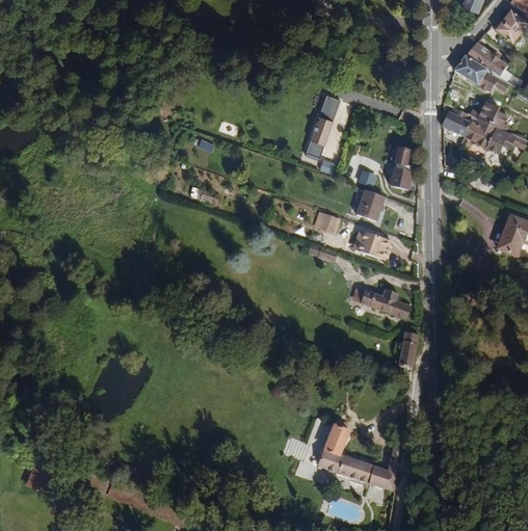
[(473,15),(478,0),(459,0),(456,8),(473,15)]
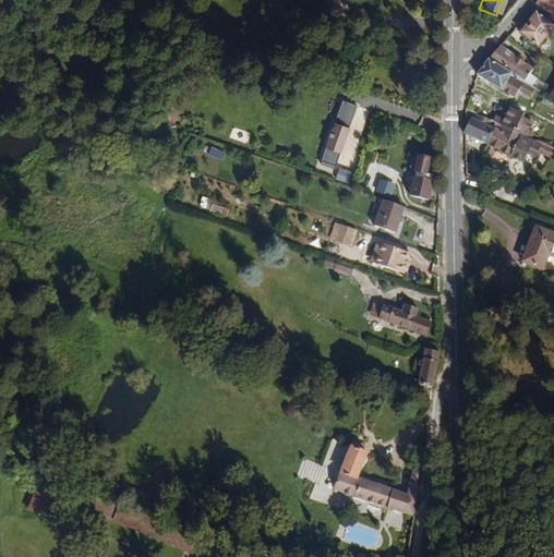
[(553,15),(553,14),(553,0),(537,0),(536,3),(553,15)]
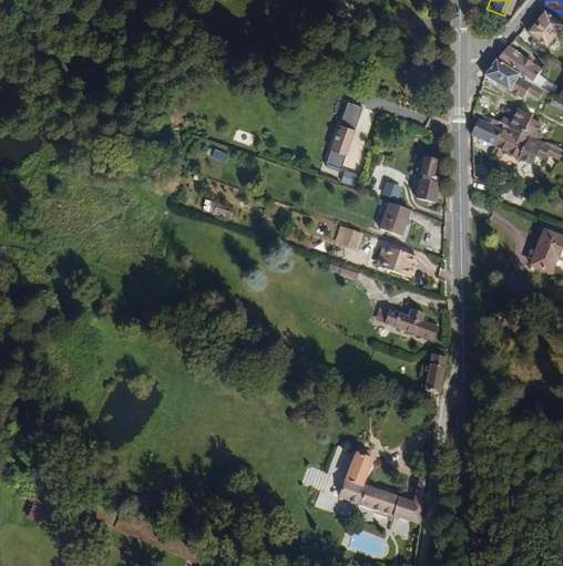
[(562,27),(542,11),(526,31),(546,45),(554,34),(562,40),(562,27)]
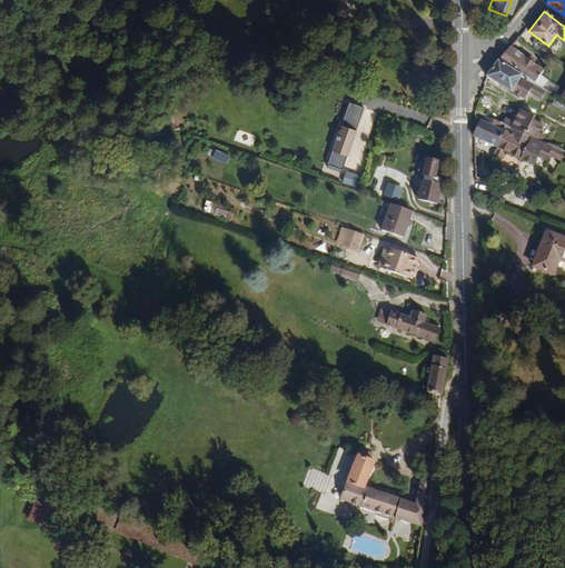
[(539,76),(543,70),(535,65),(535,60),(527,56),(524,57),(509,47),(498,60),(542,88),(547,79),(539,76)]
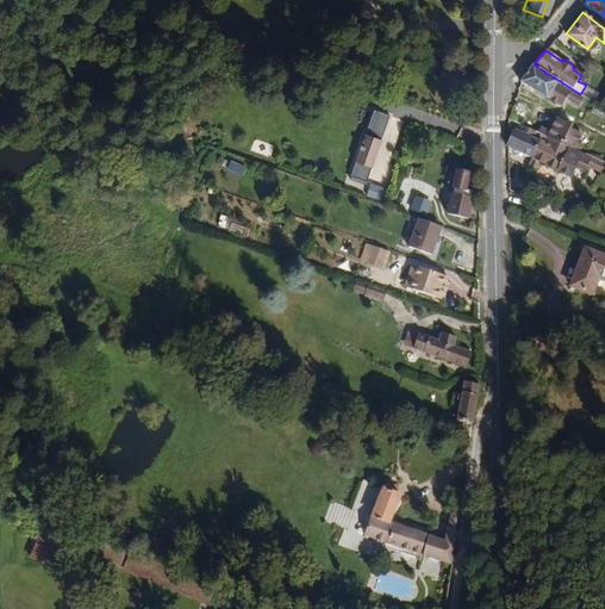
[(580,94),(534,64),(519,84),(565,109),(571,100),(582,109),(588,99),(580,94)]
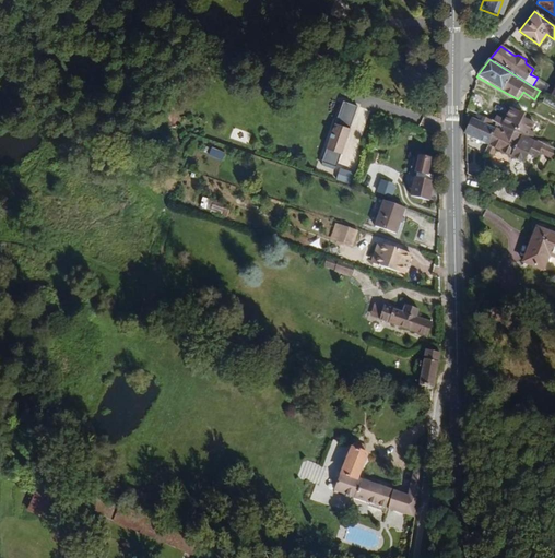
[(335,147),(353,99),(338,94),(320,142),(335,147)]
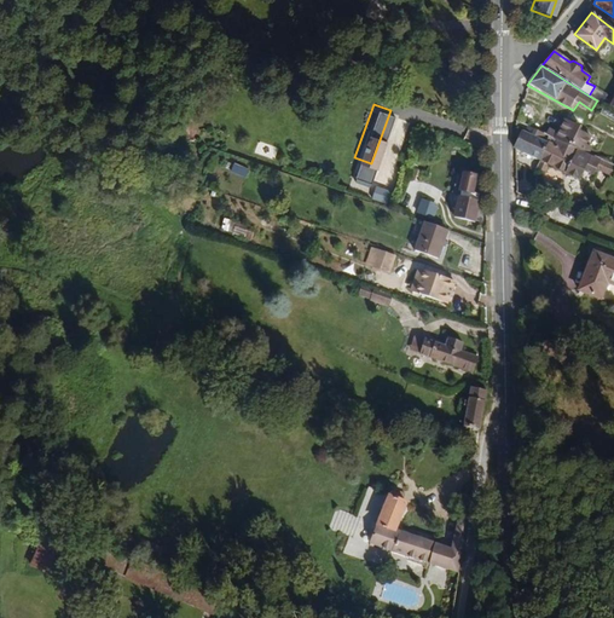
[(613,122),(613,110),(604,105),(600,114),(613,122)]
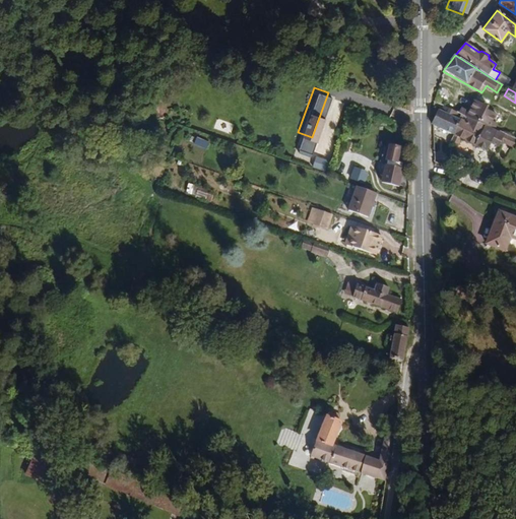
[(496,115),(487,111),(488,107),(472,101),(464,118),(491,129),(496,115)]
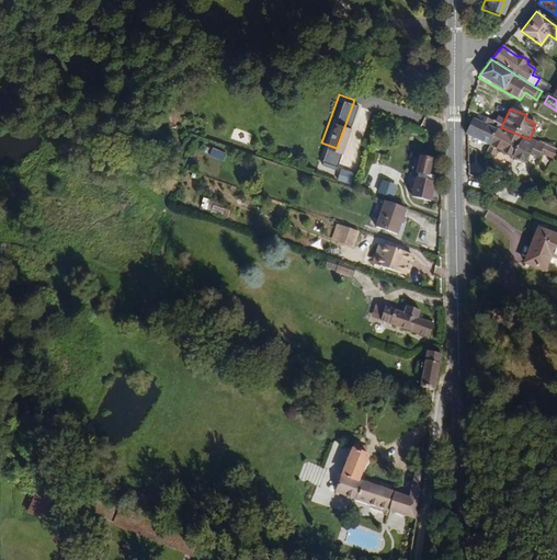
[(488,145),(497,125),(475,116),(473,122),(469,121),(468,123),(464,121),(465,136),(488,145)]
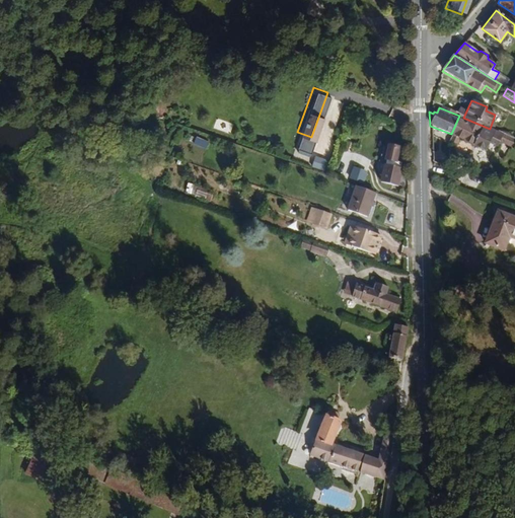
[(490,139),(493,130),(490,129),(463,118),(459,116),(451,134),(449,145),(457,148),(461,140),(486,150),(490,139)]
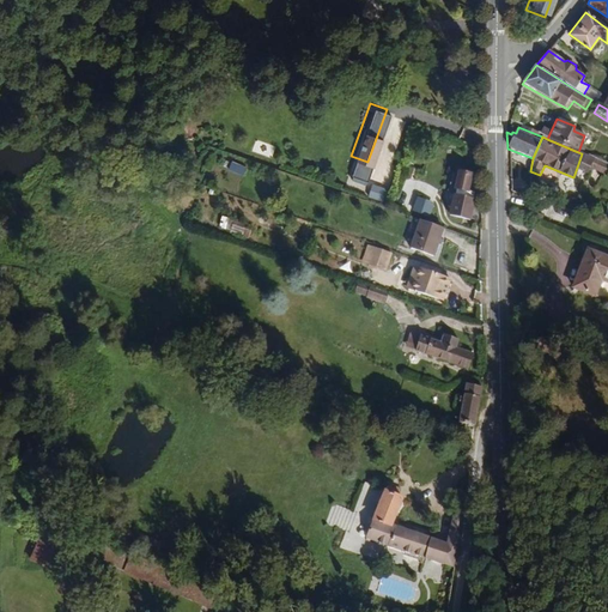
[(213,156),(216,149),(205,145),(202,152),(213,156)]
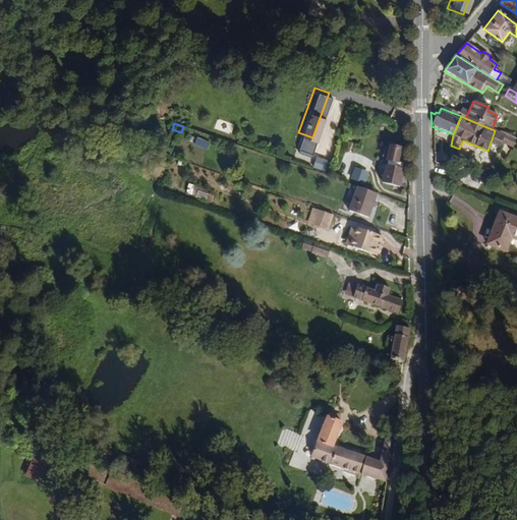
[(499,142),(503,133),(495,130),(492,139),(499,142)]
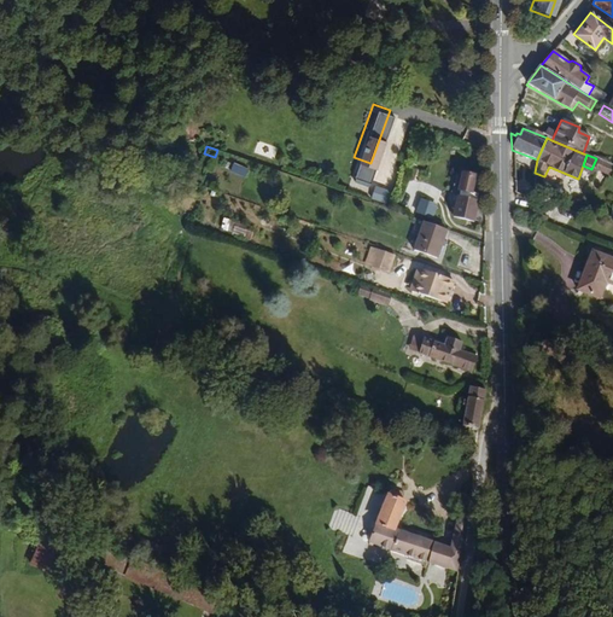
[(365,178),(371,163),(354,157),(348,172),(365,178)]
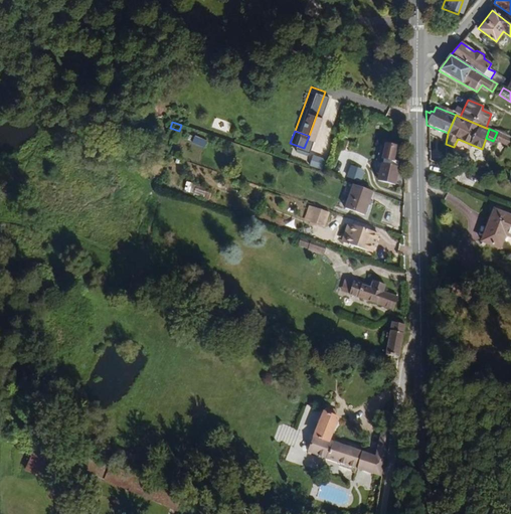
[(190,135),(188,141),(201,145),(203,139),(190,135)]
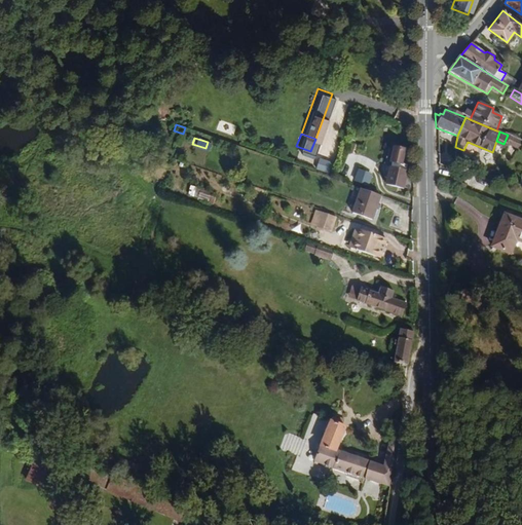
[(410,171),(404,169),(405,162),(407,163),(407,144),(390,140),(386,158),(392,159),(389,165),(388,165),(384,180),(406,186),(410,171)]
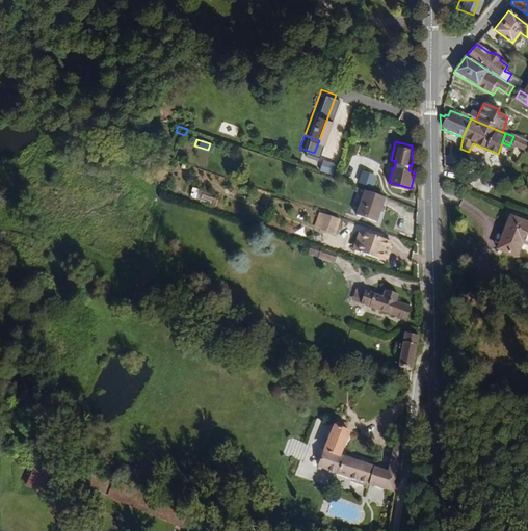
[(319,159),(316,170),(328,175),(333,163),(319,159)]
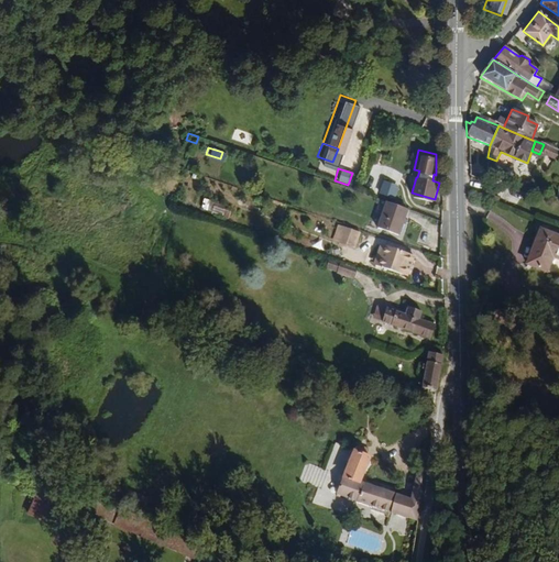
[(397,198),(401,186),(385,182),(382,194),(397,198)]
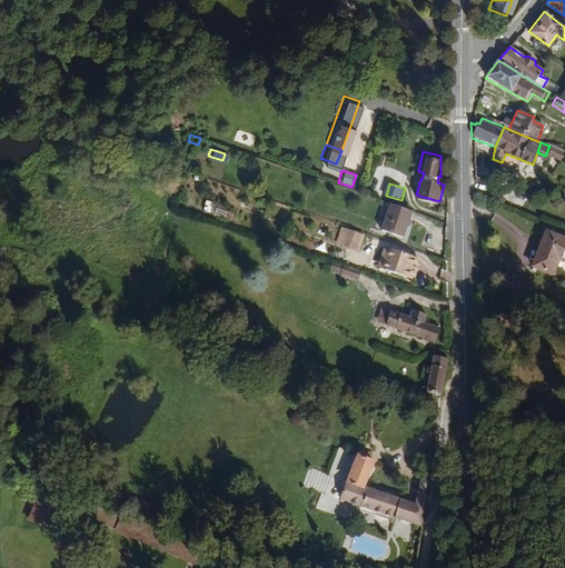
[(403,235),(410,209),(389,201),(382,227),(403,235)]
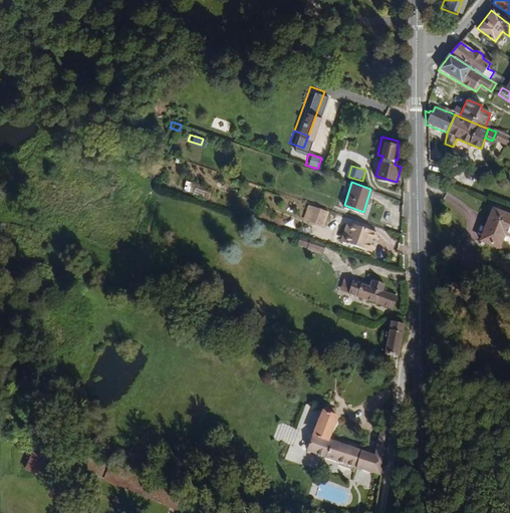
[(189,193),(204,199),(208,190),(193,184),(189,193)]
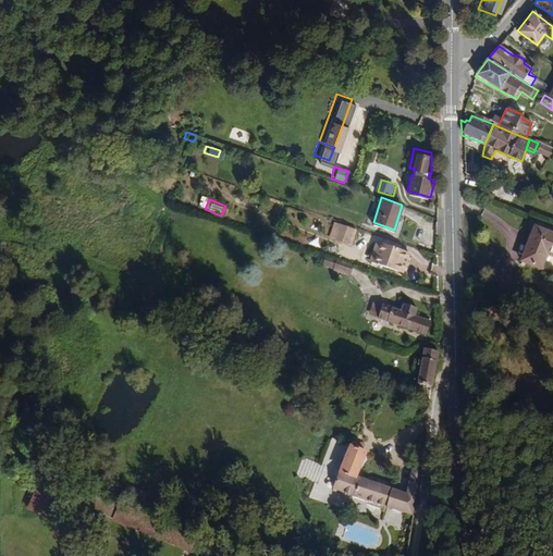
[(351,238),(355,225),(344,221),(340,235),(351,238)]
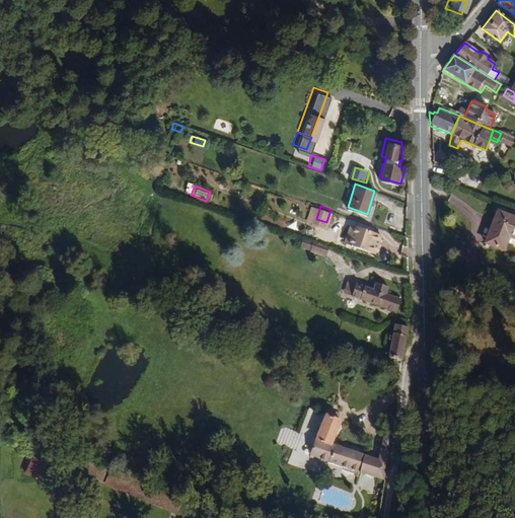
[(514,236),(514,215),(505,213),(494,245),(509,250),(514,236)]
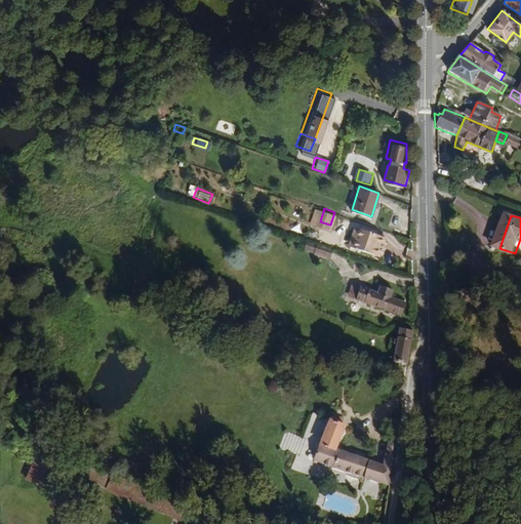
[(371,254),(378,234),(348,224),(342,243),(371,254)]
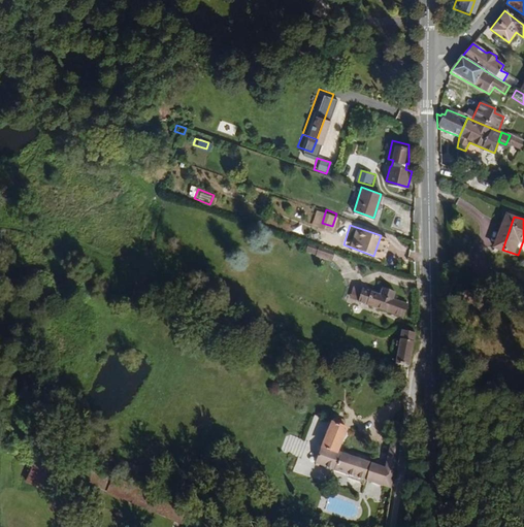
[(334,248),(312,239),(308,248),(331,255),(334,248)]
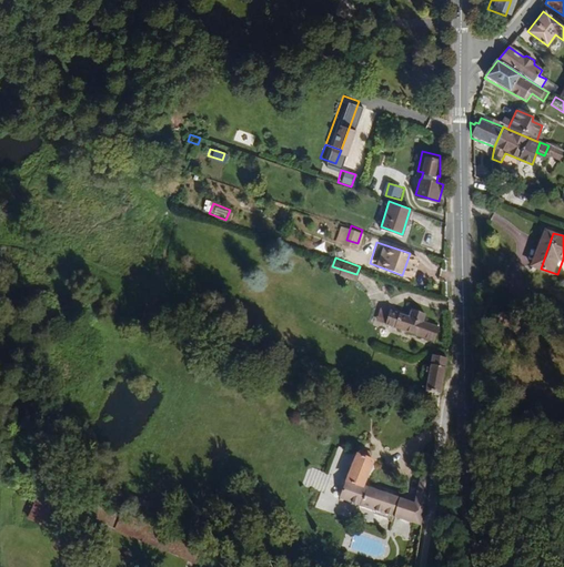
[(501,311),(505,302),(493,297),(485,317),(494,322),(499,311),(501,311)]
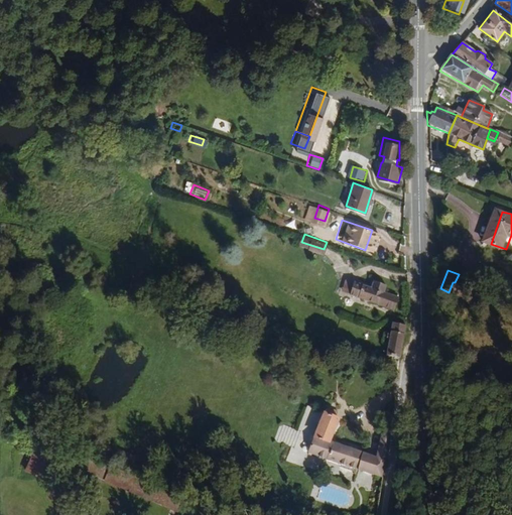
[(385,290),(387,284),(372,279),(370,286),(385,290)]
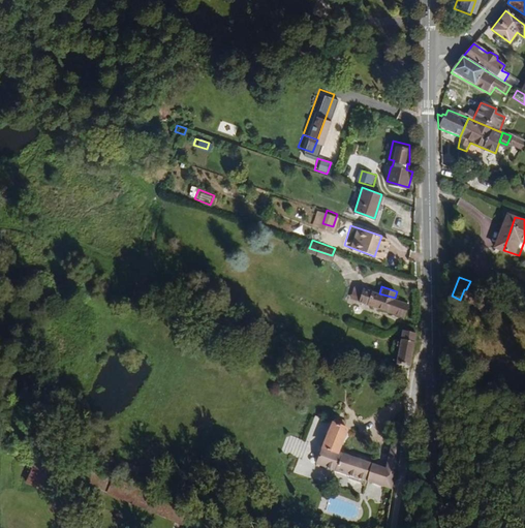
[(357,302),(361,291),(353,289),(349,301),(357,302)]
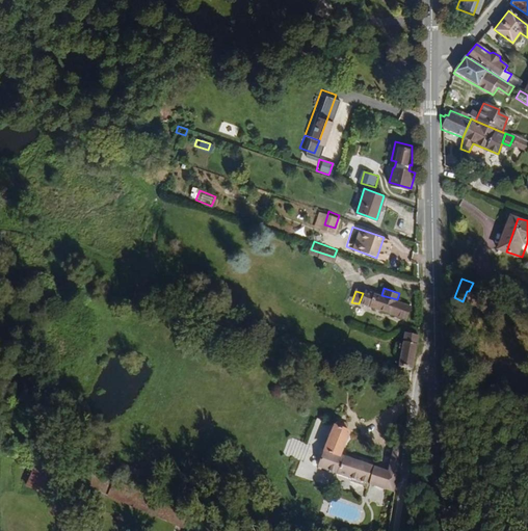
[(408,307),(396,302),(397,299),(381,295),(381,297),(363,291),(363,293),(359,303),(359,306),(404,321),(408,307)]
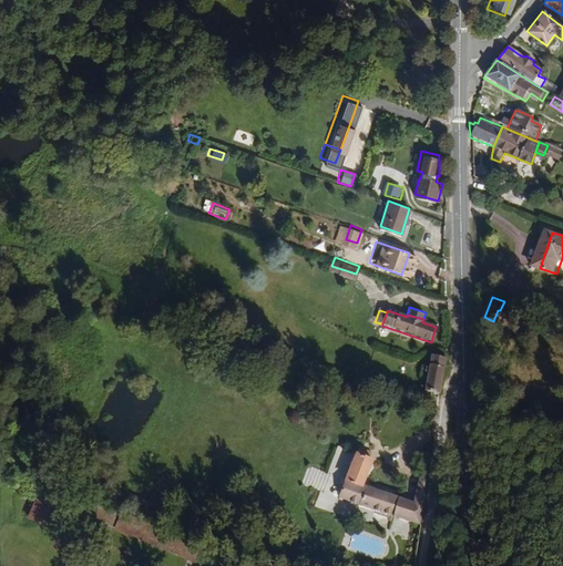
[(439,386),(444,358),(431,356),(423,393),(438,397),(439,386)]
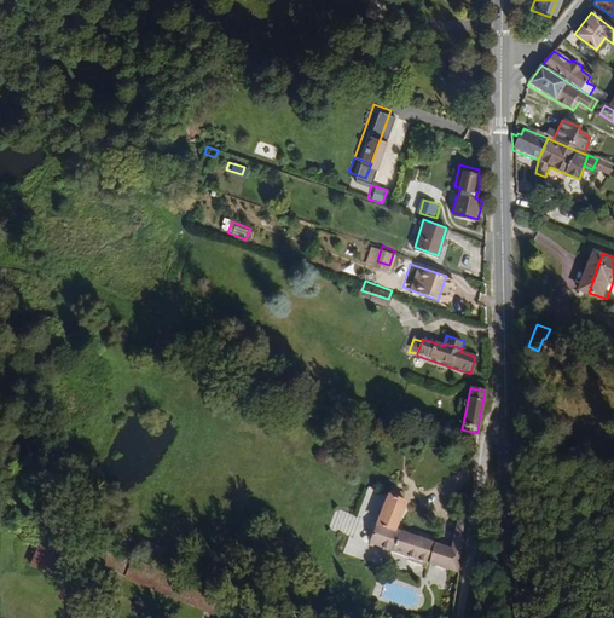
[(343,533),(351,515),(331,508),(324,526),(343,533)]
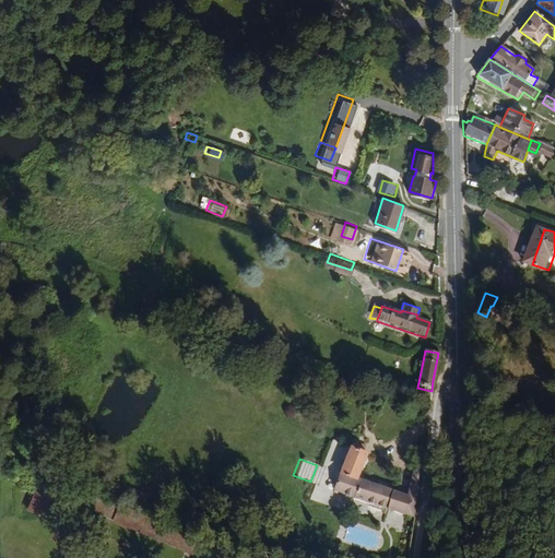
[(404,499),(357,488),(366,466),(350,461),(333,506),(410,523),(417,475),(412,475),(404,499)]
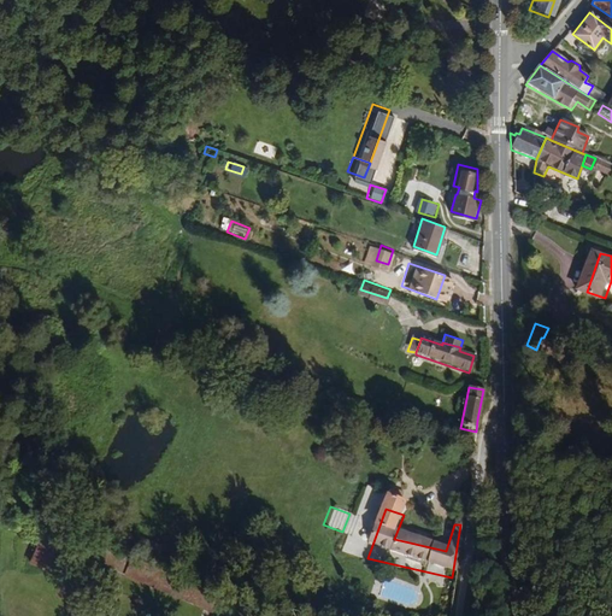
[(36,538),(24,563),(43,572),(54,546),(36,538)]
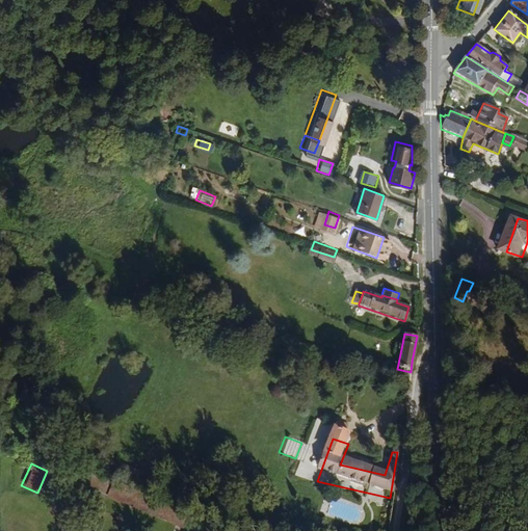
[(144,511),(150,494),(109,480),(104,498),(144,511)]
